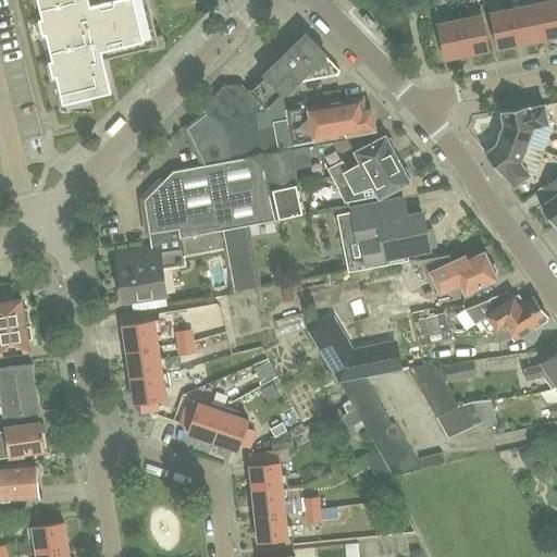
[(44,0),(45,1),(39,2),(42,16),(38,17),(42,34),(51,32),(54,44),(49,45),(52,59),(49,60),(52,75),(62,73),(65,86),(57,87),(57,86),(56,86),(61,111),(94,112),(90,96),(111,90),(103,58),(149,47),(147,38),(157,36),(147,0),(44,0)]
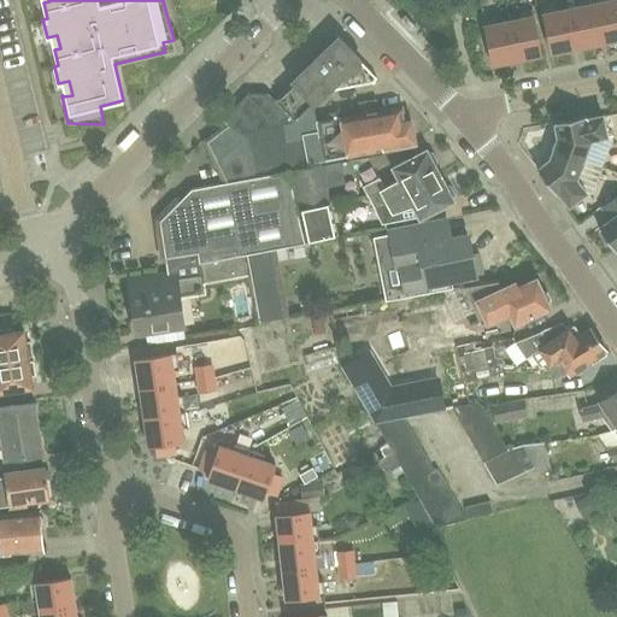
[(575,47),(599,41),(591,0),(587,0),(577,3),(579,9),(568,11),(575,47)]
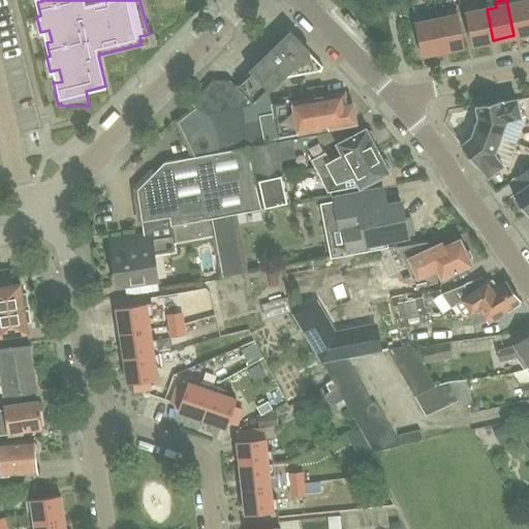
[(511,0),(519,34),(528,32),(528,0),(524,2),(523,0),(511,0)]
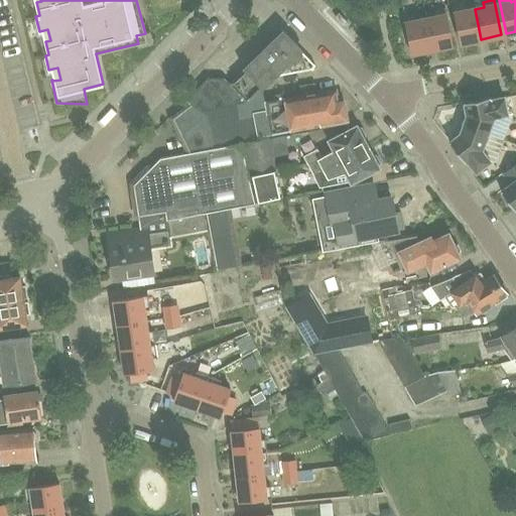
[(460,43),(481,39),(475,9),(466,11),(465,5),(453,8),(460,43)]
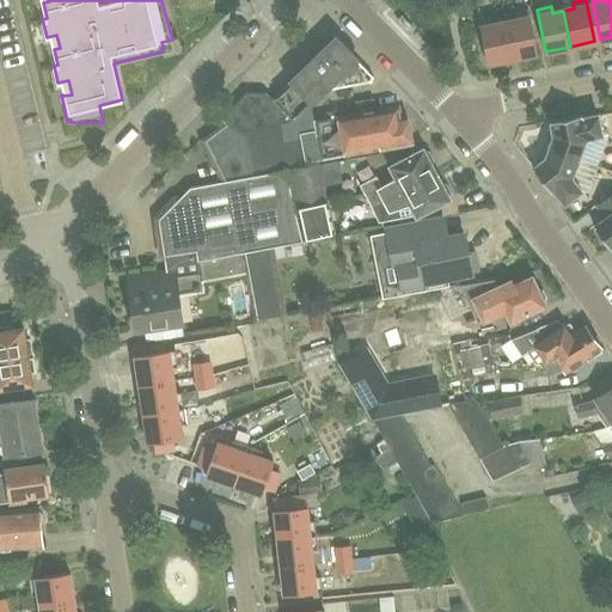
[(537,53),(537,50),(528,12),(516,14),(518,20),(505,23),(512,57),(537,53)]
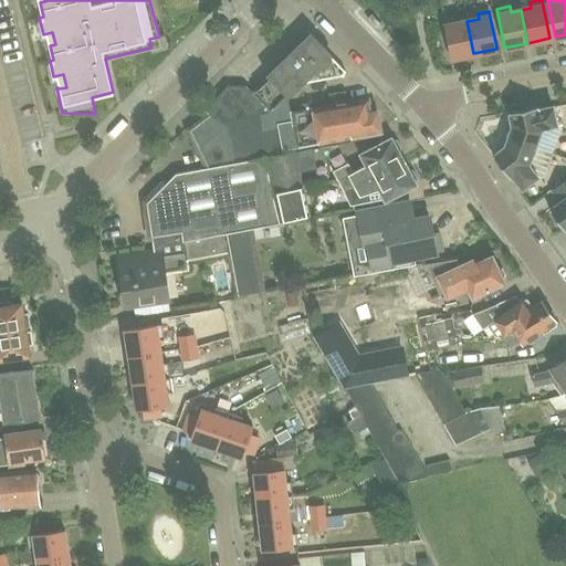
[(450,58),(473,53),(467,21),(459,22),(458,17),(443,19),(450,58)]
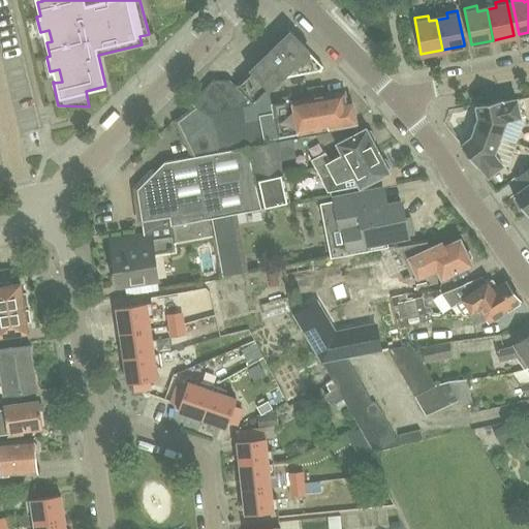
[(319,71),(323,67),(322,66),(290,33),(235,87),(229,82),(214,81),(213,82),(191,103),(193,104),(211,117),(212,117),(218,150),(279,137),(278,137),(358,123),(354,106),(352,107),(349,104),(347,104),(345,91),(273,104),(271,97),(268,90),(281,78),(319,71)]
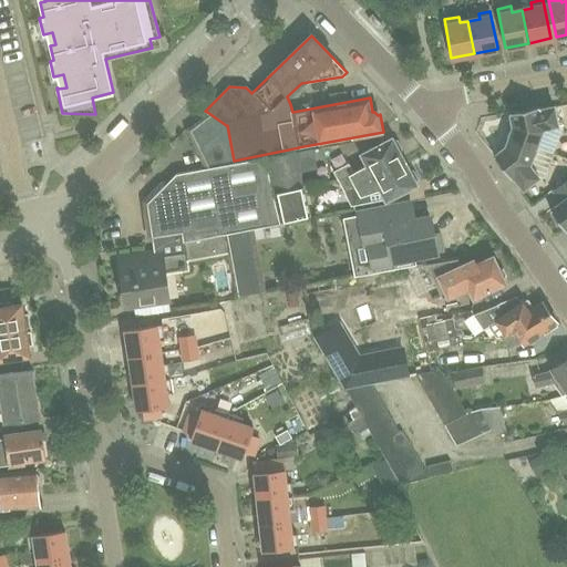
[(512,127),(508,136),(536,147),(543,129),(558,125),(554,105),(538,109),(538,106),(508,112),(512,127)]
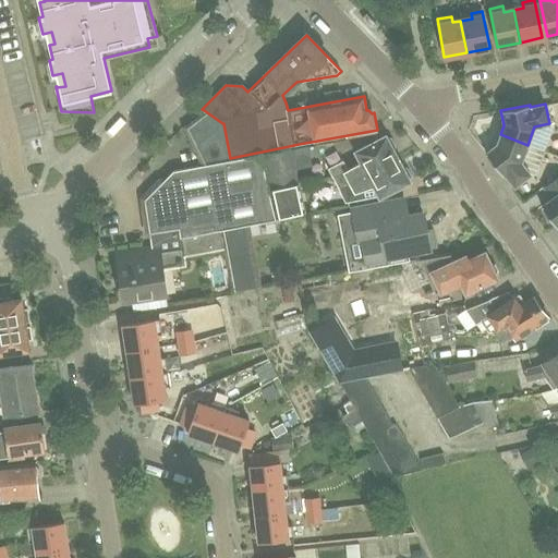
[(204,110),(184,125),(193,146),(222,123),(204,110)]
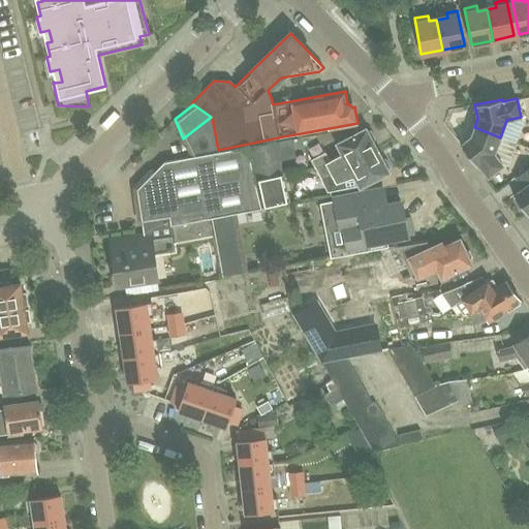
[(494,154),(500,137),(474,127),(471,136),(460,145),(477,167),(478,165),(488,177),(503,165),(494,154)]
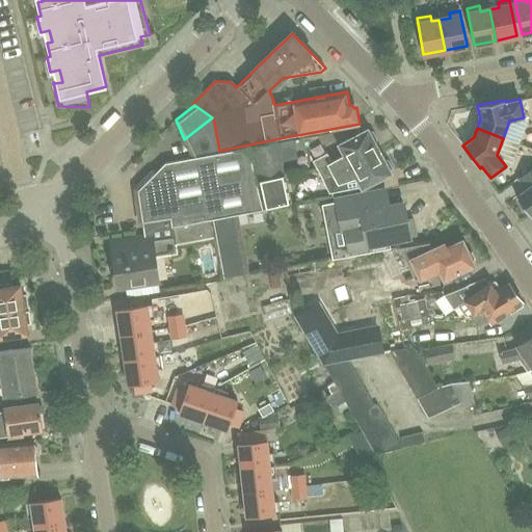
[(324,181),(328,179),(379,151),(374,142),(376,138),(372,131),(368,130),(367,129),(339,144),(345,154),(331,161),(328,154),(314,161),(324,181)]
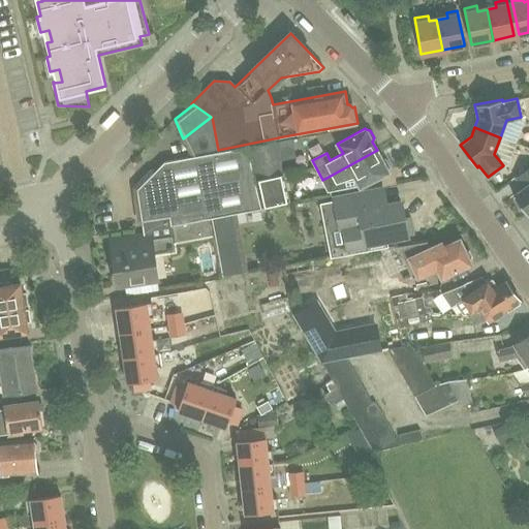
[(281,160),(277,142),(247,148),(253,179),(284,173),(281,160)]
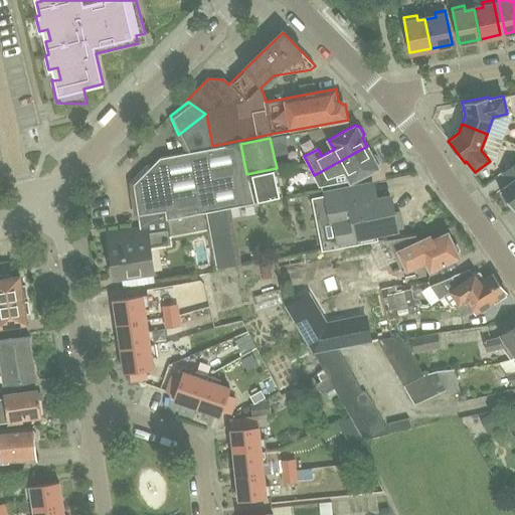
[(171,244),(170,235),(206,229),(203,212),(252,204),(252,202),(246,174),(240,144),(240,143),(161,158),(151,168),(158,211),(139,213),(141,228),(108,233),(115,278),(121,277),(152,272),(154,272),(150,247),(171,244)]
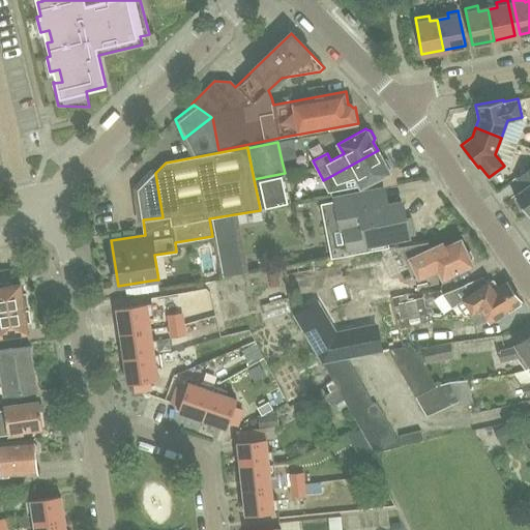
[(361,186),(389,171),(389,170),(391,166),(387,158),(382,158),(378,150),(327,178),(323,180),(329,193),(361,186)]
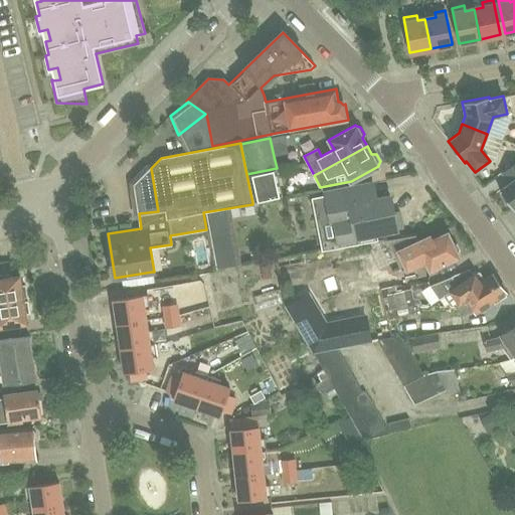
[(514,162),(501,172),(509,183),(509,184),(514,179),(514,162)]
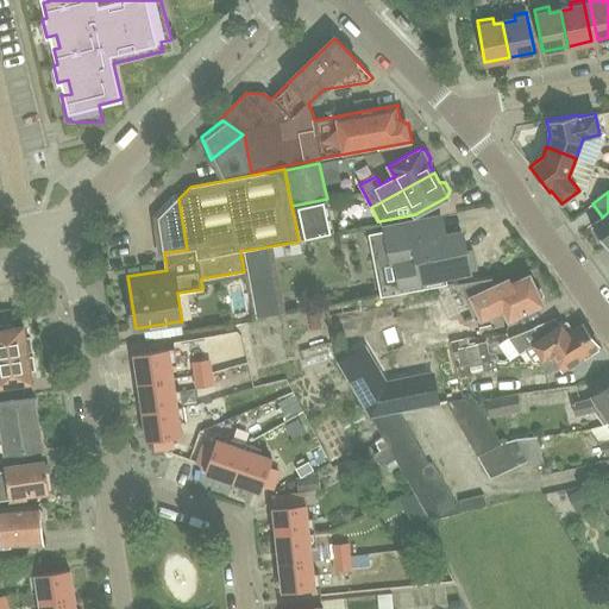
[(333,233),(327,199),(292,206),(299,239),(333,233)]
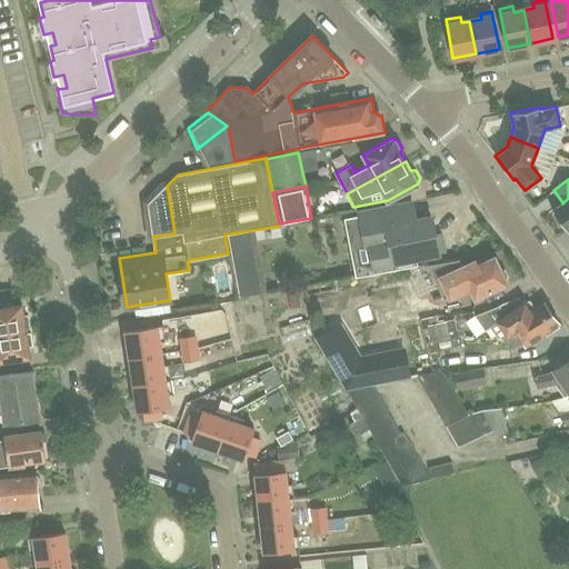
[(568,198),(562,203),(562,202),(551,210),(567,232),(568,230),(568,198)]
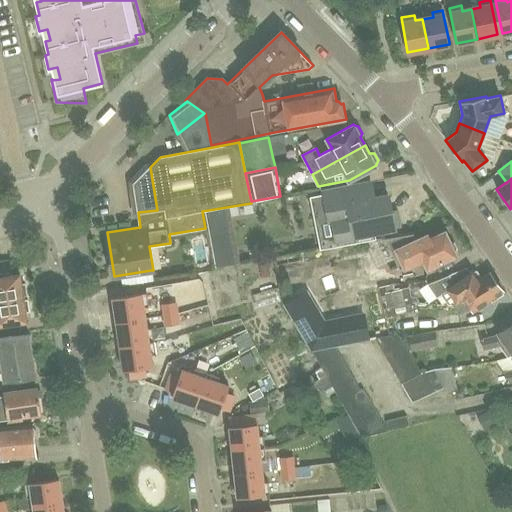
[(391,212),(388,195),(373,198),(370,182),(354,185),(322,192),(323,194),(309,197),(320,250),(376,239),(375,233),(392,229),(392,228),(394,227),(397,227),(399,225),(400,223),(401,221),(401,218),(400,216),(398,214),(396,212),(394,211),(391,212)]
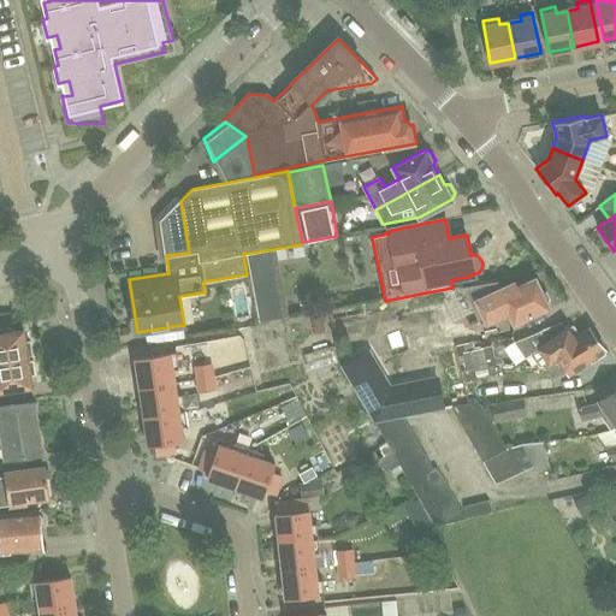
[(514,282),(501,288),(497,280),(462,286),(481,324),(509,311),(515,325),(549,307),(546,303),(549,297),(545,292),(540,290),(534,278),(517,286),(514,282)]
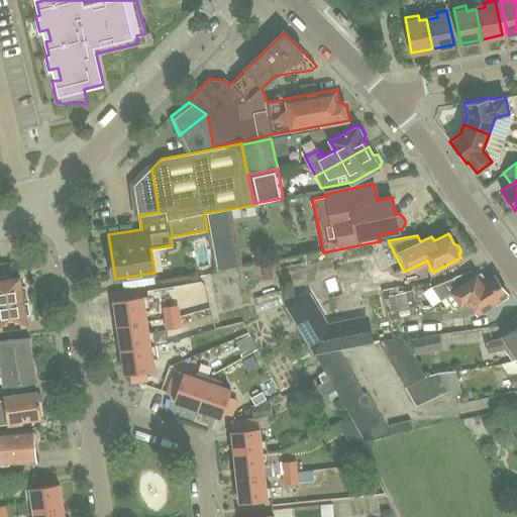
[(273,278),(271,266),(262,268),(264,279),(273,278)]
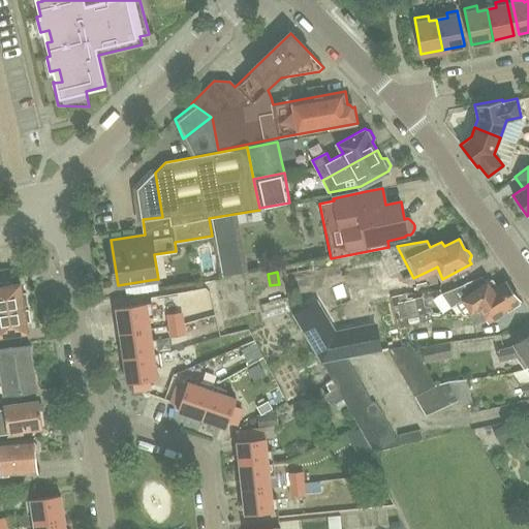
[(499,297),(510,288),(506,281),(497,287),(492,280),(489,282),(488,281),(486,282),(483,277),(463,284),(464,285),(450,290),(442,293),(452,307),(456,305),(463,315),(468,315),(467,314),(495,293),(499,297)]
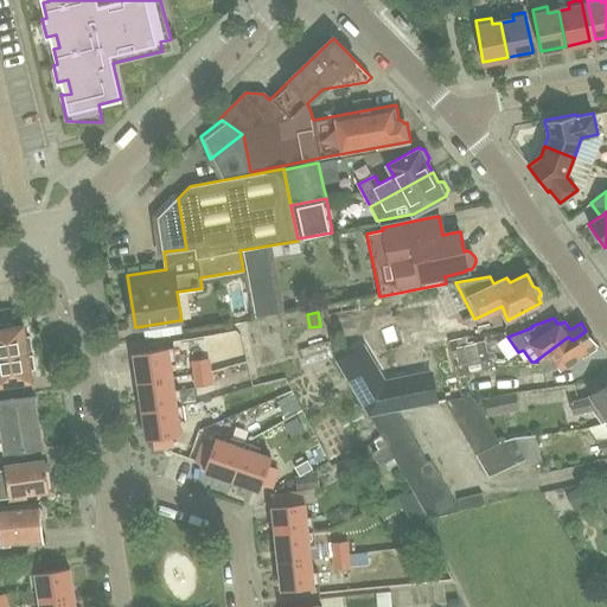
[(460,339),(467,338),(466,337),(461,338),(458,319),(400,331),(403,350),(430,344),(432,345),(449,342),(460,339)]
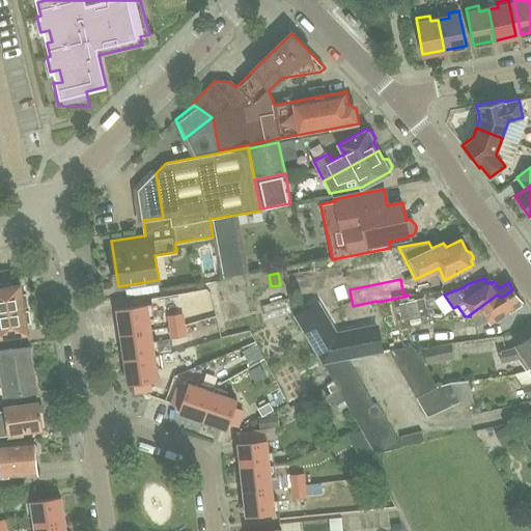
[(157,280),(124,285),(127,296),(159,290),(157,280)]
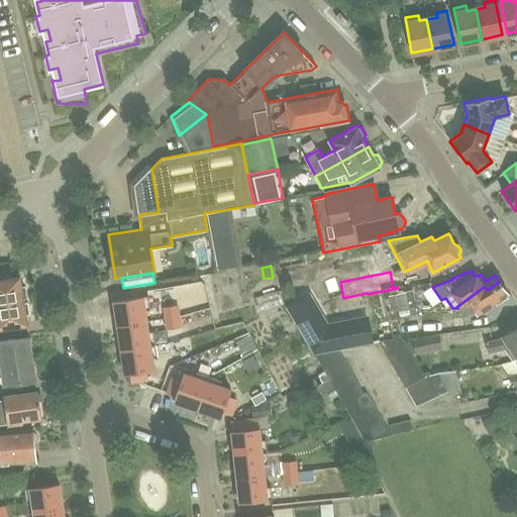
[(24,287),(20,287),(19,277),(0,280),(0,304),(22,301),(22,299),(26,298),(24,287)]
